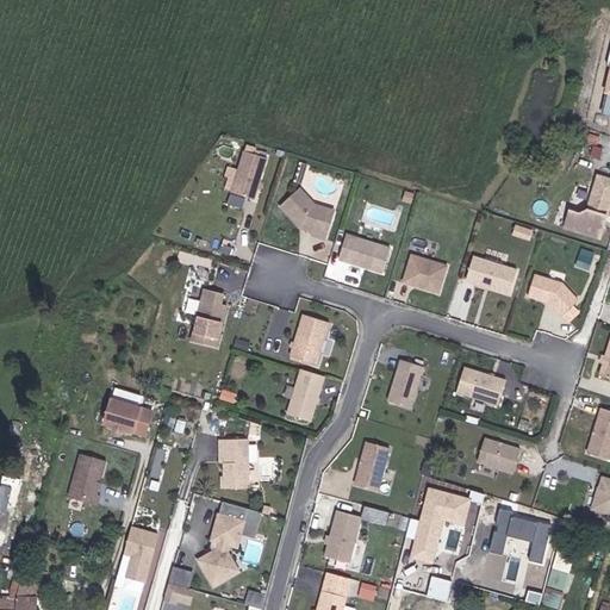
[(609,56),(597,112),(609,114),(609,56)]
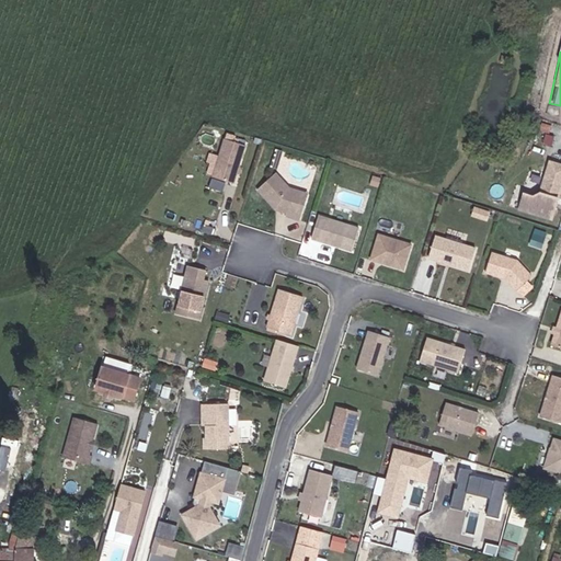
[(240,164),(245,146),(225,139),(214,178),(233,183),(237,173),(240,164)]
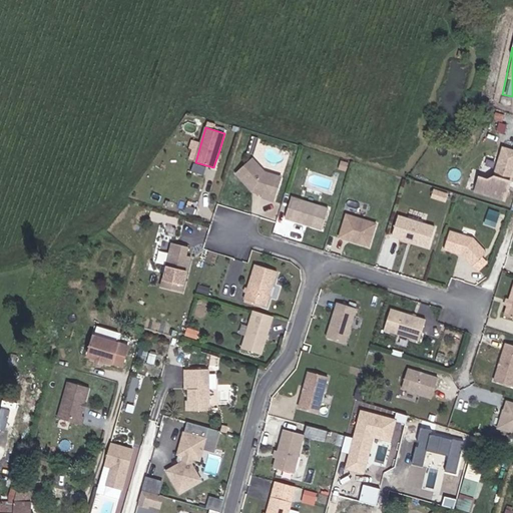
[(258,140),(251,138),(249,146),(255,148),(258,140)]
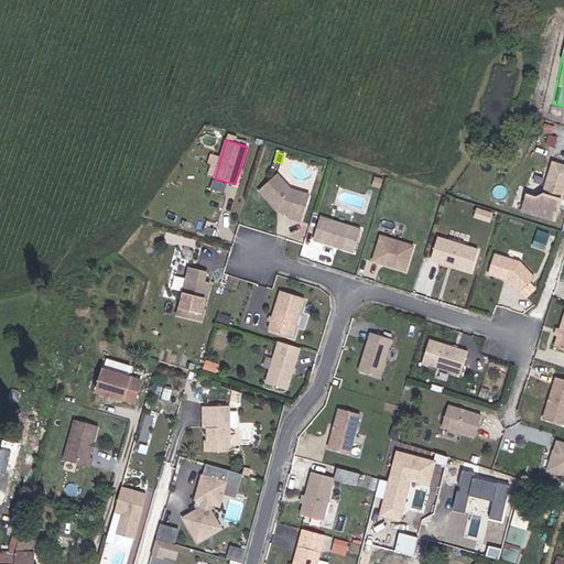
[(555,221),(563,194),(563,166),(556,164),(545,198),(540,199),(531,196),(525,213),(555,221)]
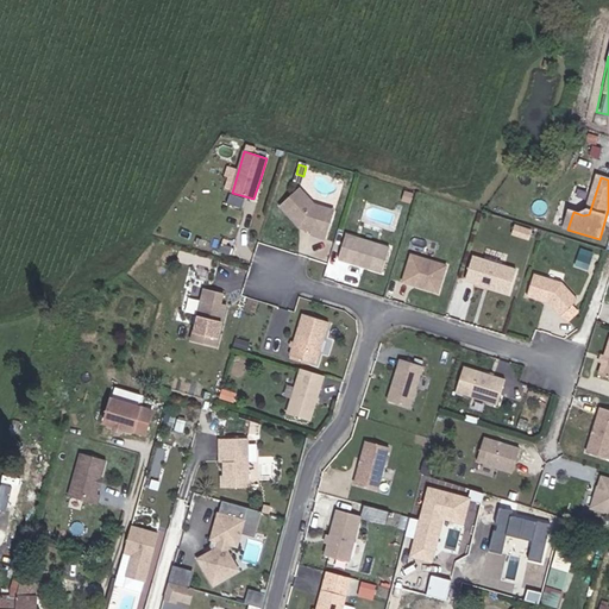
[(300,188),(280,208),(299,228),(312,232),(316,233),(315,237),(325,240),(332,219),(324,217),(326,208),(314,205),(300,188)]
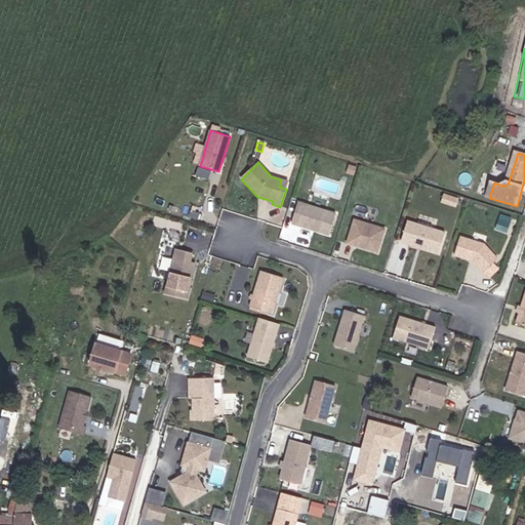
[(286,189),(288,182),(281,179),(279,187),(286,189)]
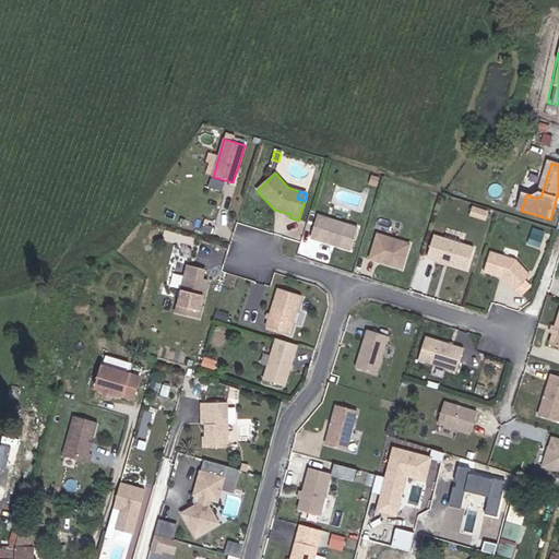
[(357,227),(318,215),(310,238),(351,250),(357,227)]
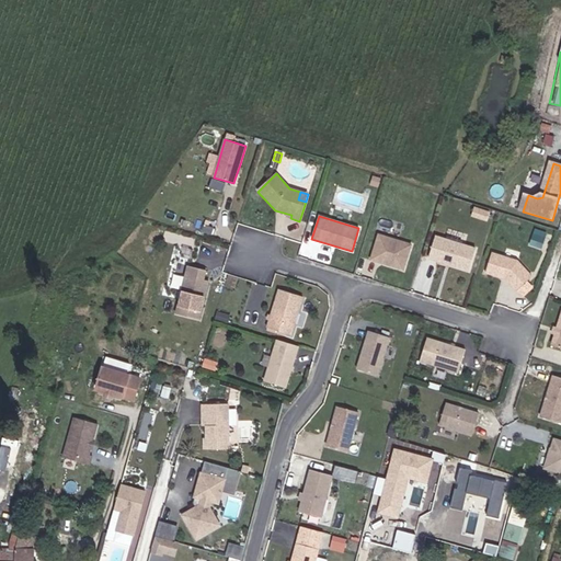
[(387,238),(378,236),(376,242),(385,244),(387,238)]
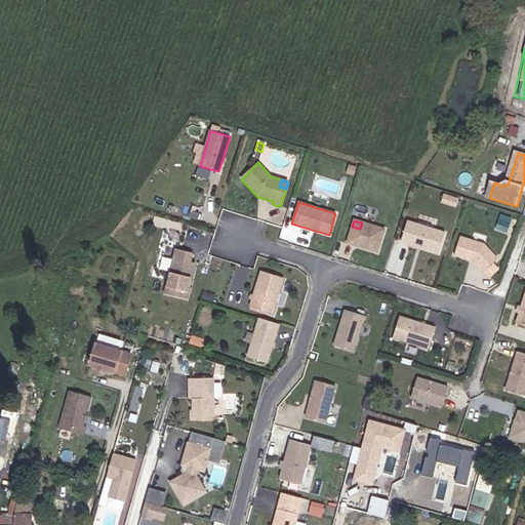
[(506,233),(508,224),(498,220),(495,230),(506,233)]
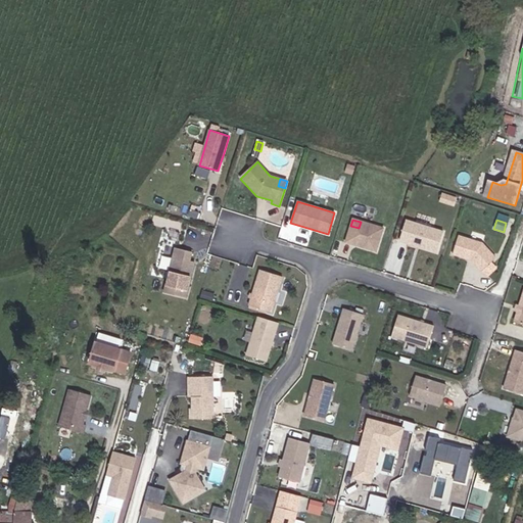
[(345,242),(376,252),(383,229),(361,222),(359,228),(350,226),(345,242)]
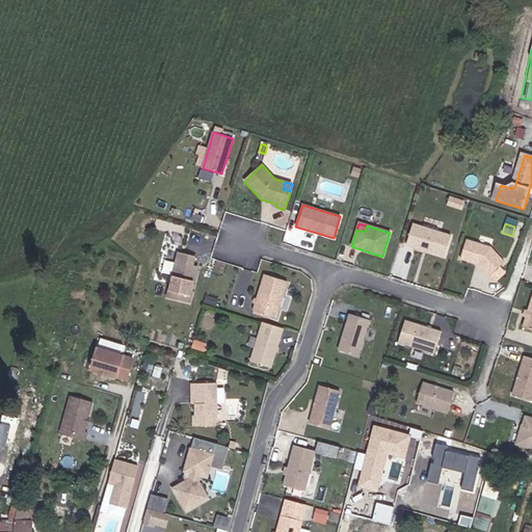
[(444,258),(450,237),(413,225),(406,245),(444,258)]
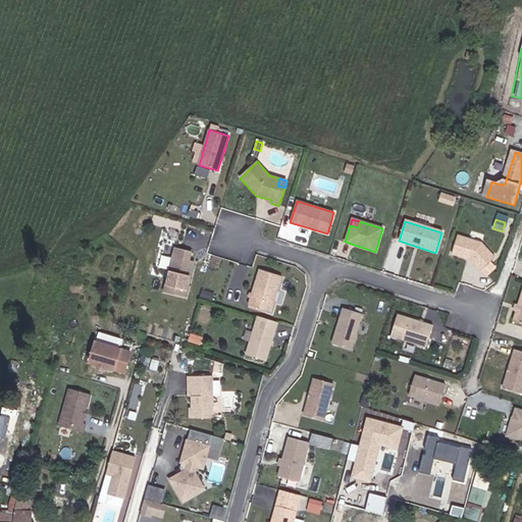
[(494,258),(480,244),(457,237),(452,255),(470,260),(480,271),(494,258)]
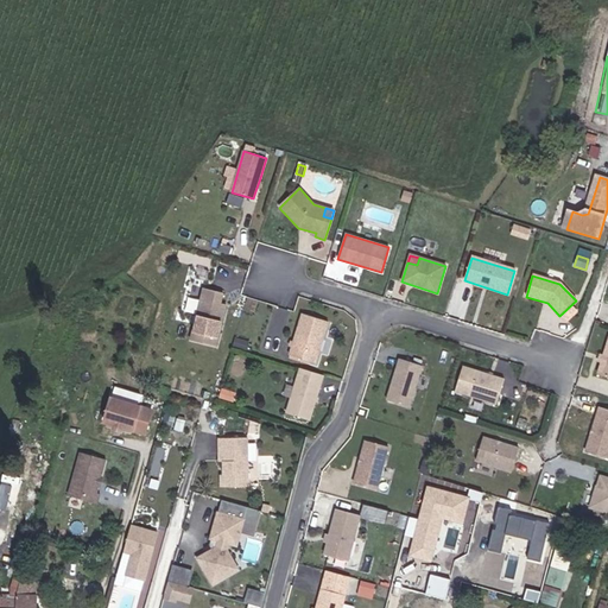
[(207,304),(210,290),(204,287),(200,302),(207,304)]
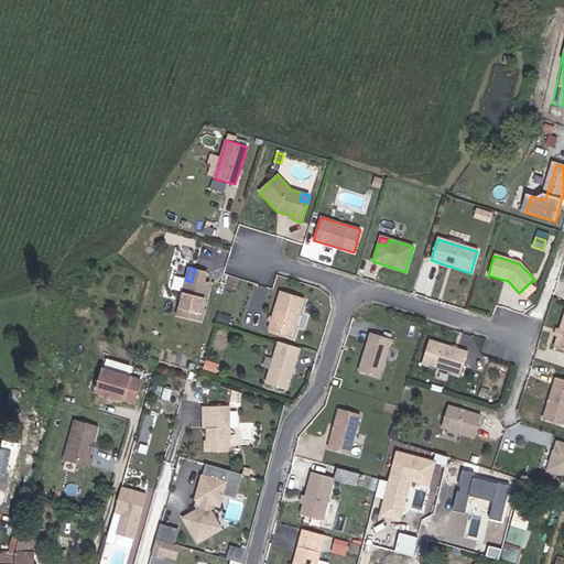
[(197,322),(208,286),(203,285),(207,272),(195,269),(192,282),(185,280),(174,314),(197,322)]
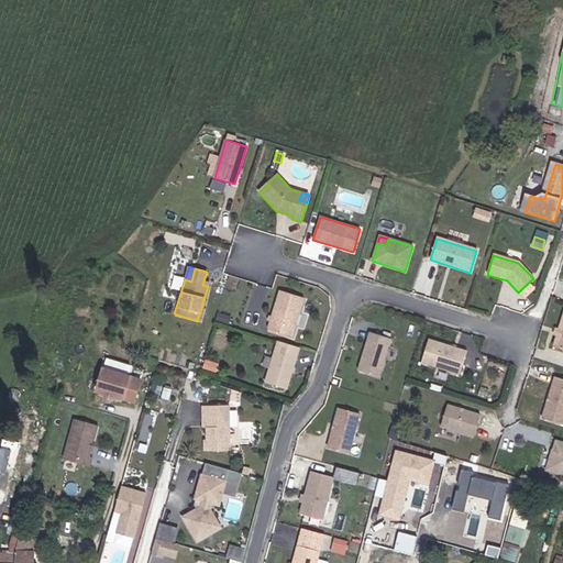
[(291,337),(302,298),(279,291),(267,330),(291,337)]
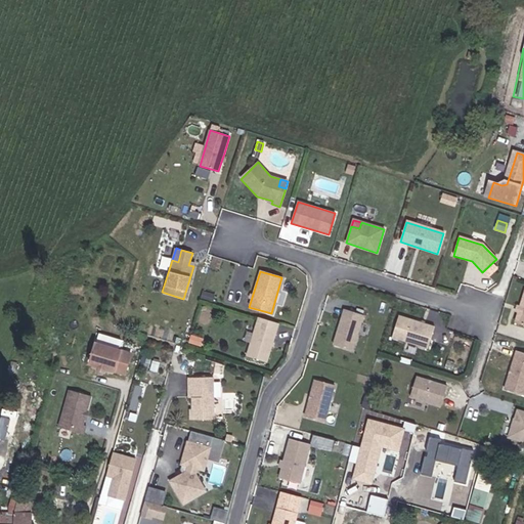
[(523,325),(523,292),(514,323),(523,325)]
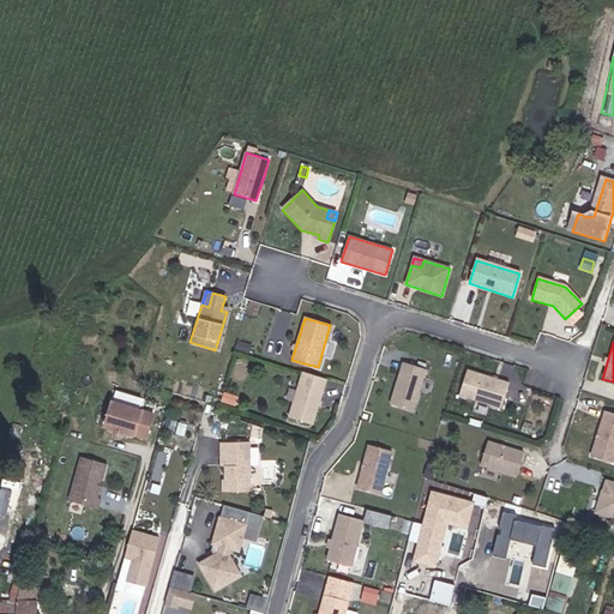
[(413,411),(426,369),(403,362),(390,404),(413,411)]
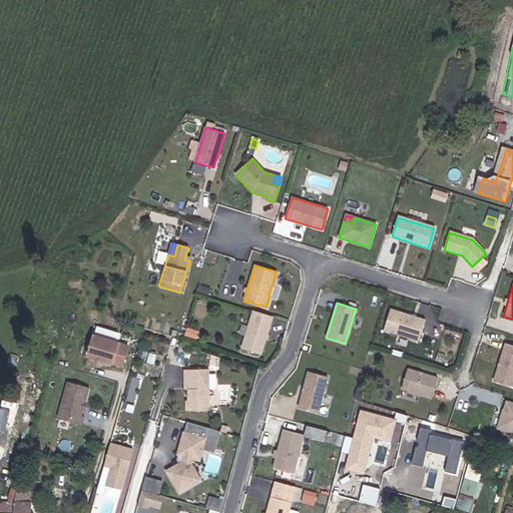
[(384,331),(411,340),(414,332),(421,334),(425,321),(390,310),(384,331)]
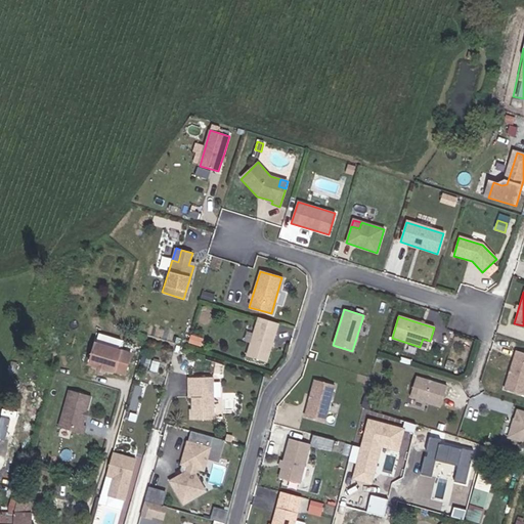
[(266,362),(278,324),(258,318),(246,356),(266,362)]
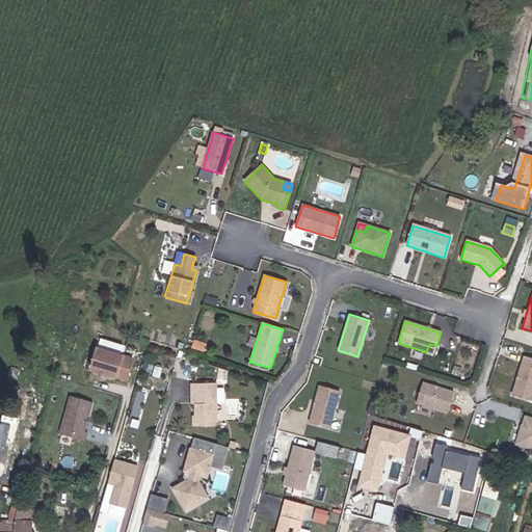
[(433,354),(436,346),(429,344),(426,352),(433,354)]
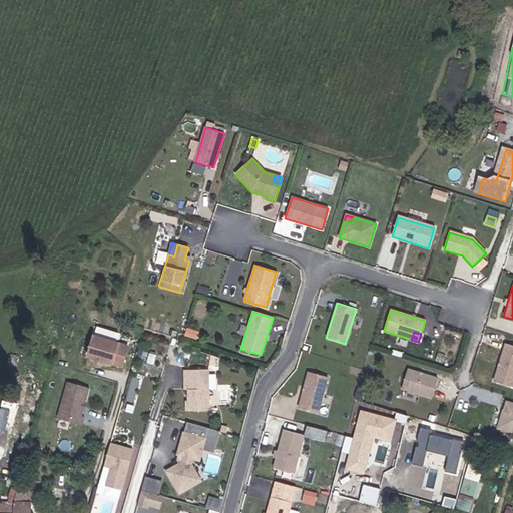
[(118,368),(123,349),(89,339),(84,359),(118,368)]
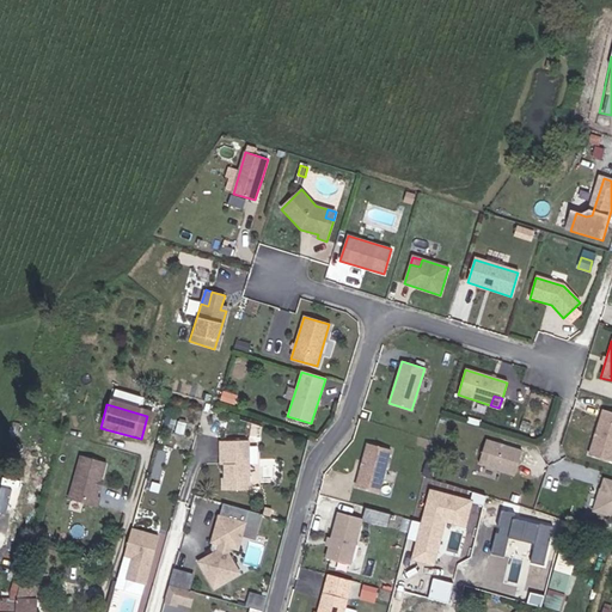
[(611,463),(611,459),(611,414),(603,410),(588,456),(611,463)]
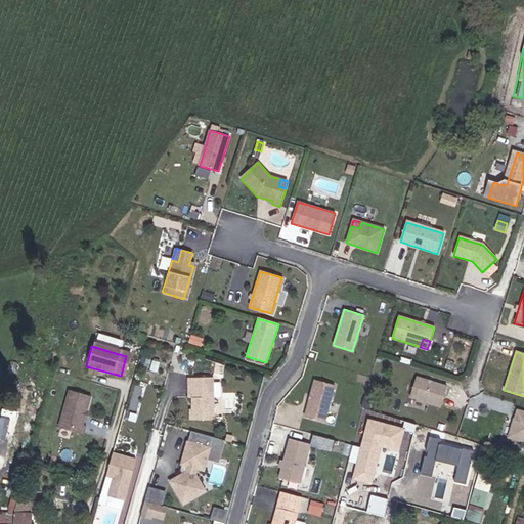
[(439,407),(445,387),(415,378),(408,397),(439,407)]
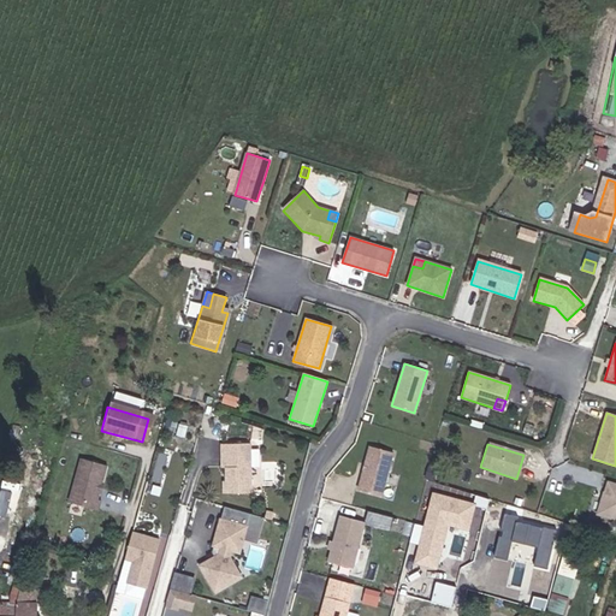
[(250,496),(249,446),(221,446),(221,457),(225,457),(225,469),(226,485),(226,496),(250,496)]
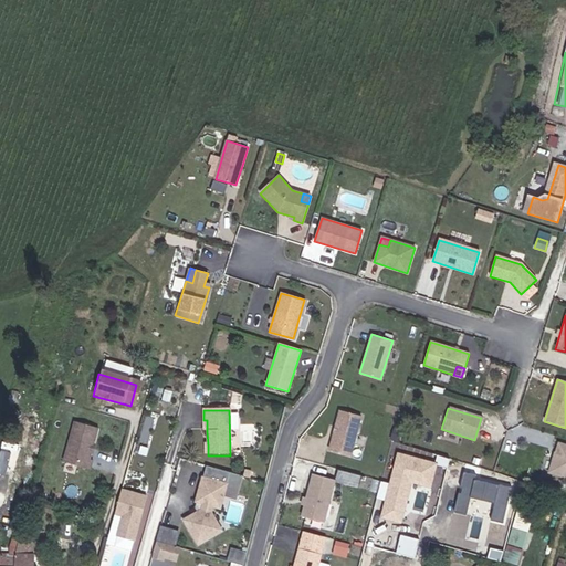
[(350,457),(362,417),(339,411),(329,450),(350,457)]
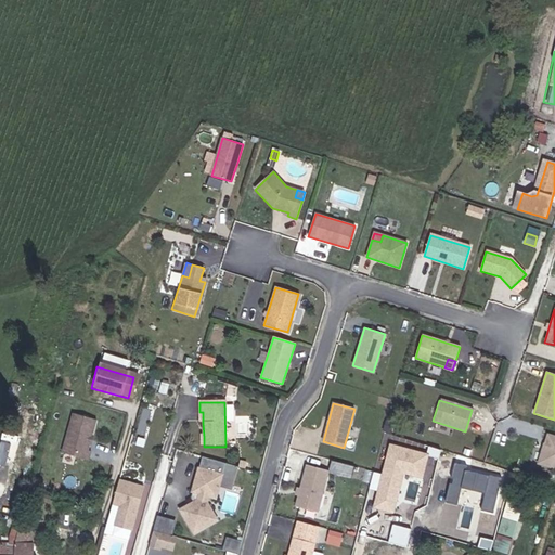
[(87,446),(86,443),(86,440),(89,439),(93,422),(71,415),(60,455),(86,463),(88,453),(85,452),(87,446)]
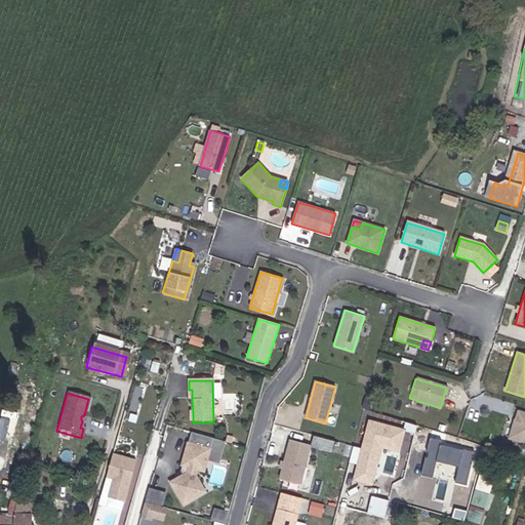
[(524,442),(524,413),(518,412),(510,438),(524,442)]
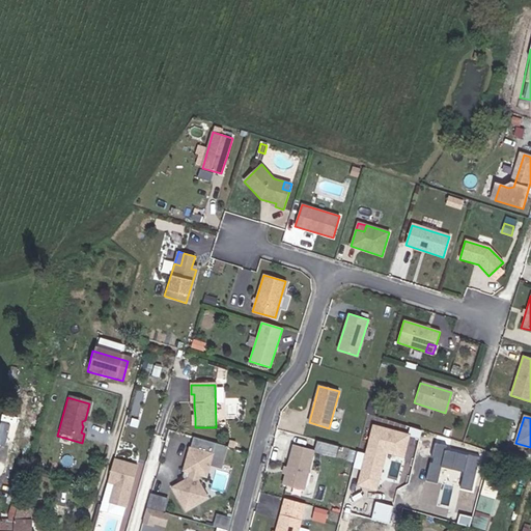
[(372,425),(358,486),(376,492),(386,454),(404,458),(411,435),(372,425)]
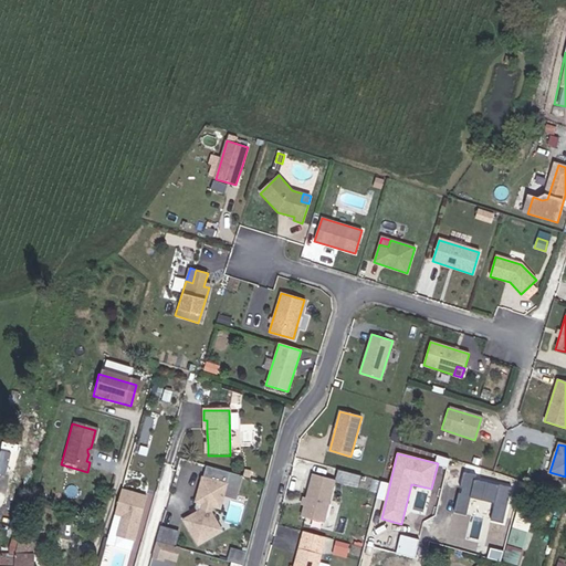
[(220,510),(230,474),(207,468),(197,503),(205,505),(202,512),(185,522),(198,546),(222,533),(211,514),(213,509),(220,510)]
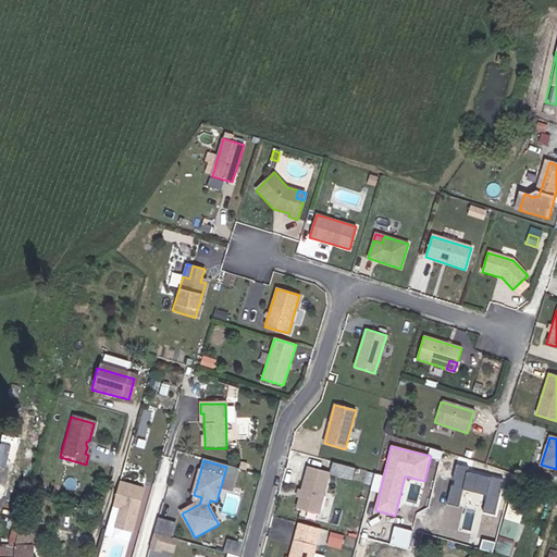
[(331,473),(354,477),(356,466),(333,461),(331,473)]
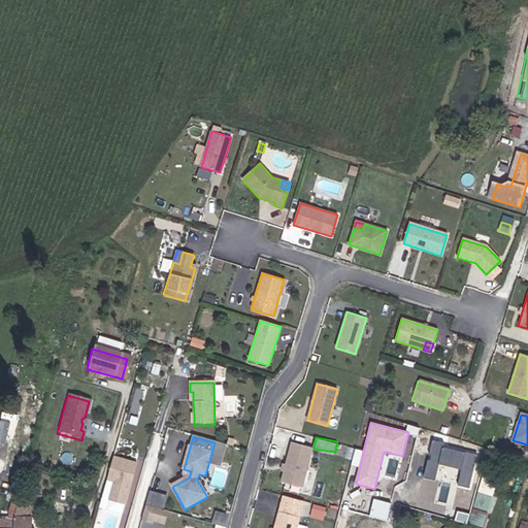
[(431,439),(423,475),(435,479),(439,462),(461,467),(456,488),(471,491),(481,451),(431,439)]
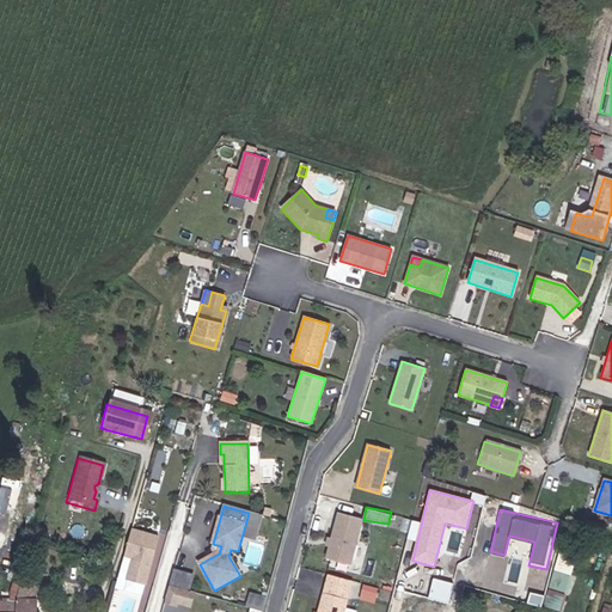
[(242,539),(256,543),(263,518),(249,513),(242,539)]
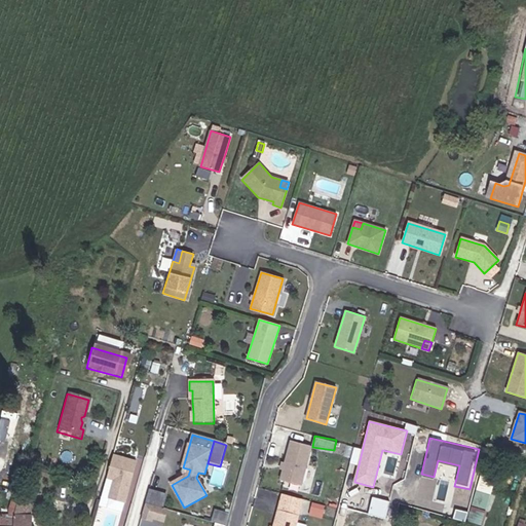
[(300,486),(311,446),(291,441),(285,464),(283,472),(279,481),(300,486)]
